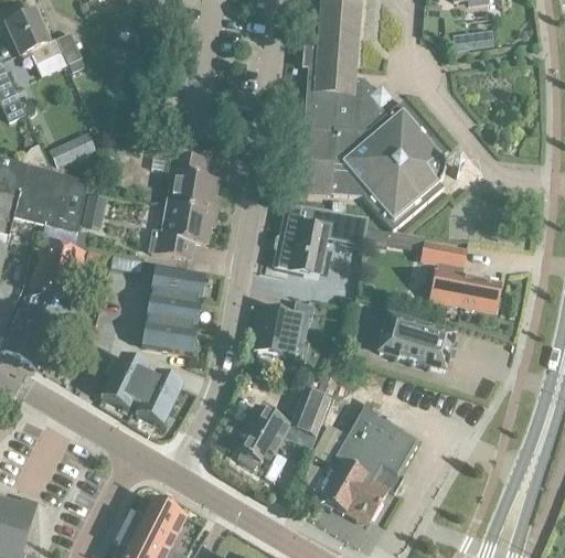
[(164,4),(144,0),(141,14),(162,19),(164,4)]
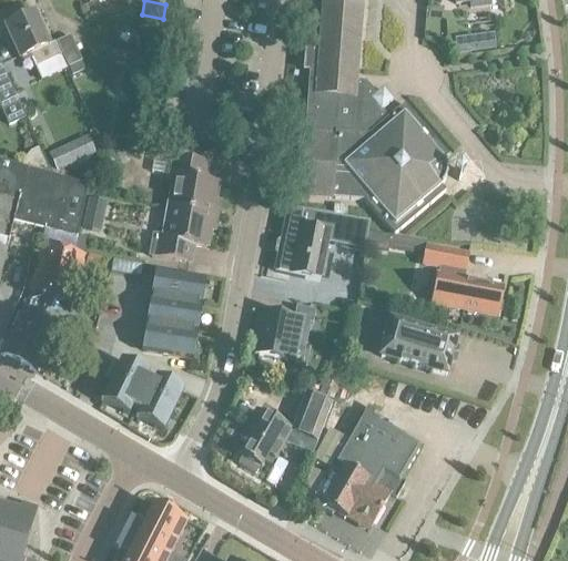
[(305,135),(304,135),(301,192),(364,196),(394,232),(446,187),(442,182),(445,179),(446,174),(447,170),(447,165),(446,161),(444,156),(448,153),(405,101),(389,113),(383,105),(393,98),(383,85),(376,91),(366,78),(356,78),(362,0),(324,0),(323,17),(308,16),(304,67),(311,67),(305,135)]
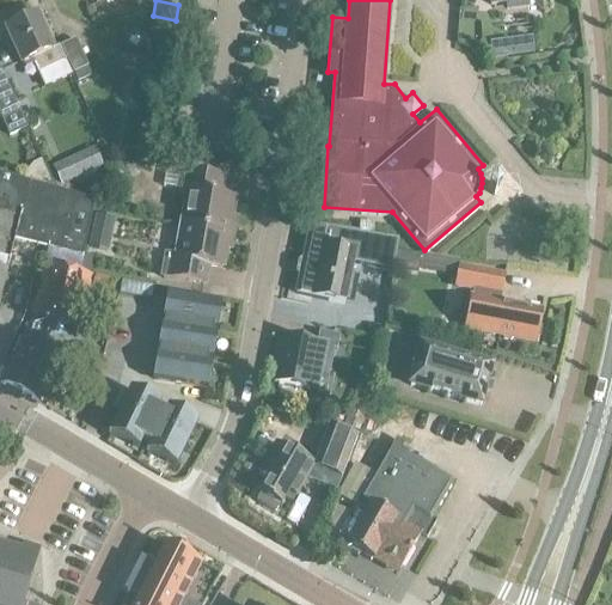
[(59,41),(53,43),(37,8),(6,22),(23,59),(24,59),(25,63),(35,59),(46,83),(73,71),(59,41)]
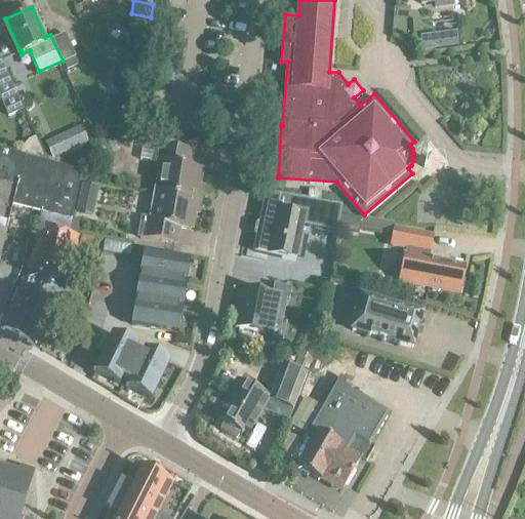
[(76,52),(65,29),(52,35),(63,58),(76,52)]
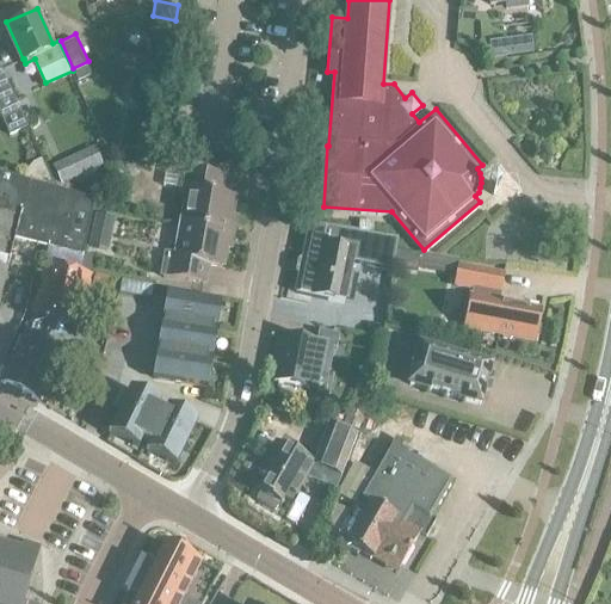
[(88,61),(73,68),(74,69),(78,78),(93,71),(88,61)]
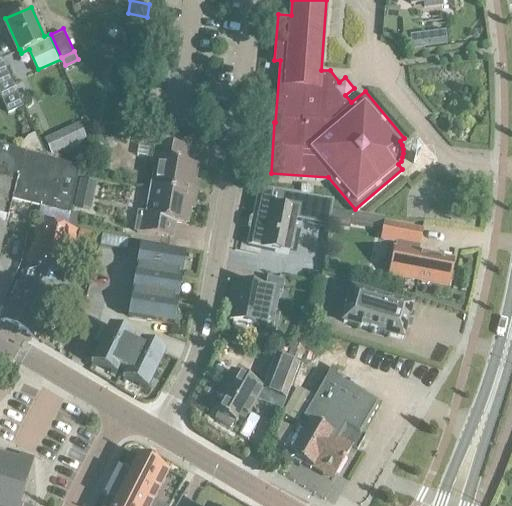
[(7,69),(0,72),(0,93),(8,110),(22,104),(7,69)]
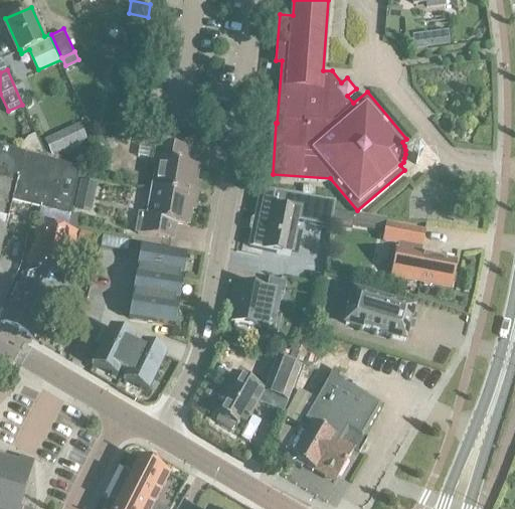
[(56,131),(44,136),(51,151),(63,146),(56,131)]
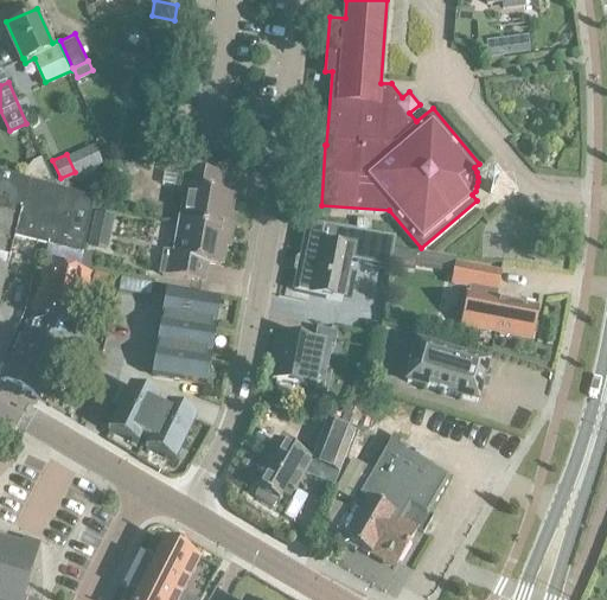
[(231,191),(222,189),(225,168),(178,160),(173,186),(185,187),(180,218),(230,228),(234,211),(228,210),(231,191)]
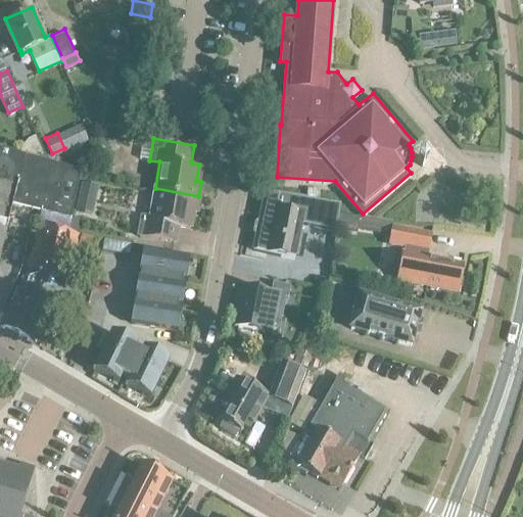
[(0,245),(11,199),(43,207),(53,210),(50,223),(69,228),(73,214),(82,168),(0,143),(0,245)]
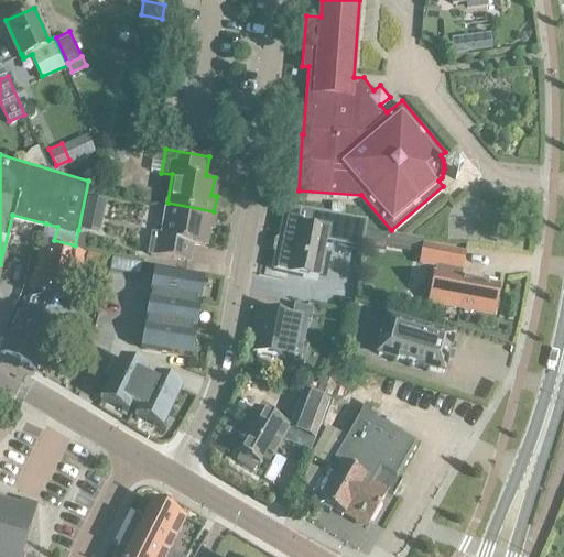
[(88,193),(86,201),(105,205),(106,197),(88,193)]
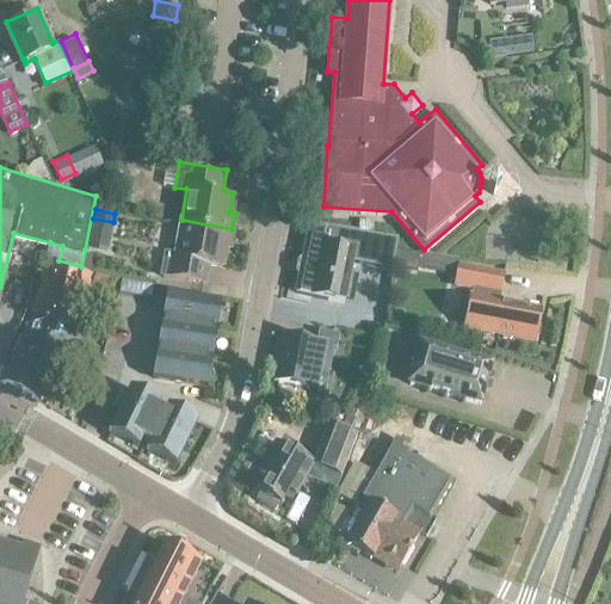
[(181,220),(177,248),(164,246),(159,272),(168,273),(208,281),(211,262),(222,263),(224,245),(229,245),(232,229),(181,220)]
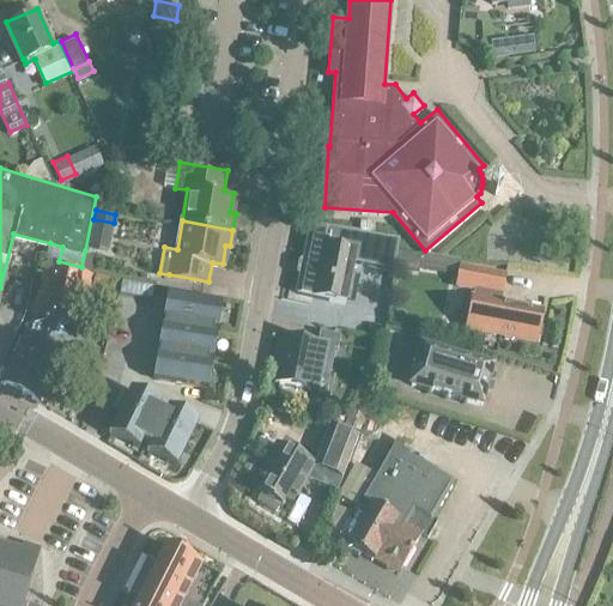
[(346,298),(387,308),(398,247),(399,235),(310,220),(296,290),(345,300),(346,298)]
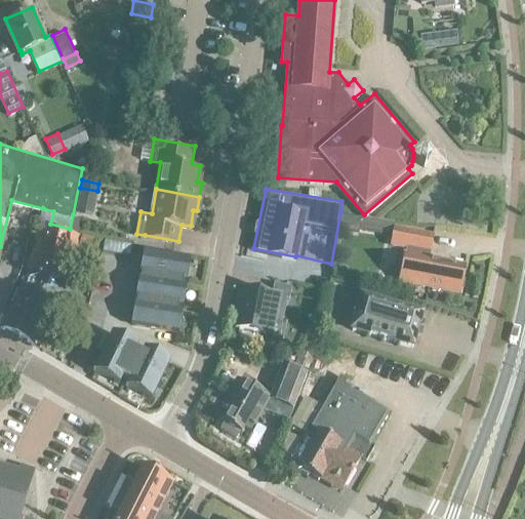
[(73,214),(70,229),(77,231),(80,215),(73,214)]
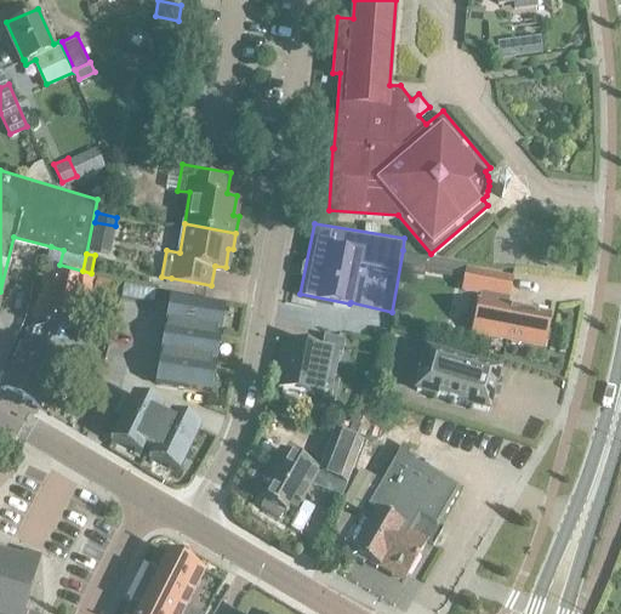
[(30,324),(24,335),(1,385),(39,402),(45,388),(63,397),(78,367),(60,358),(62,353),(46,346),(51,335),(41,330),(47,318),(81,327),(92,286),(95,274),(91,273),(83,271),(60,265),(46,262),(33,314),(34,316),(30,324)]
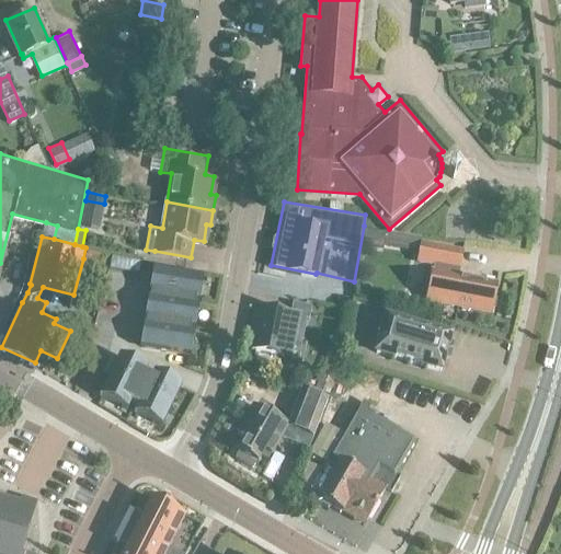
[(421,238),(418,258),(434,262),(433,266),(432,266),(425,298),(492,311),(499,279),(459,272),(464,245),(421,238)]
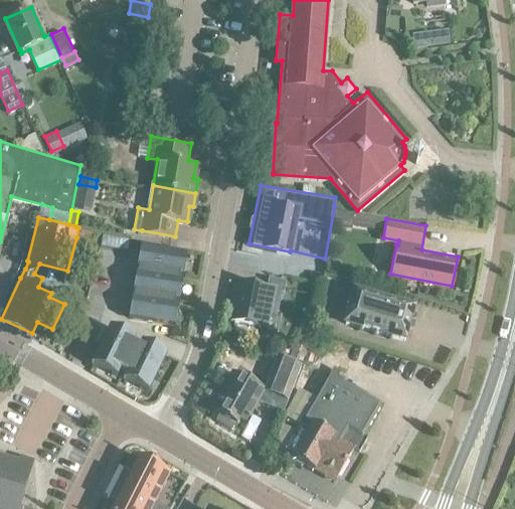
[(99,231),(78,227),(76,237),(97,242),(99,231)]
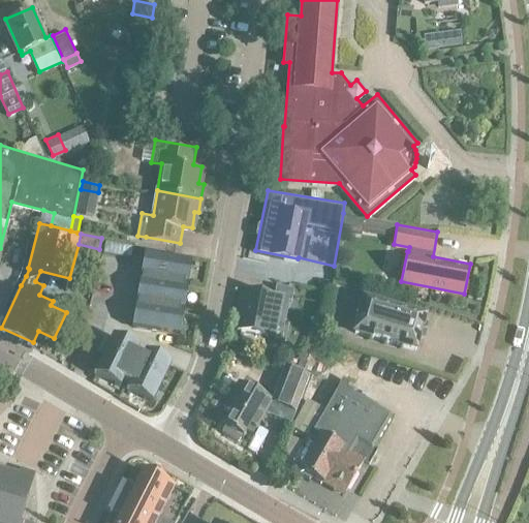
[(101,250),(80,253),(81,264),(102,260),(101,250)]
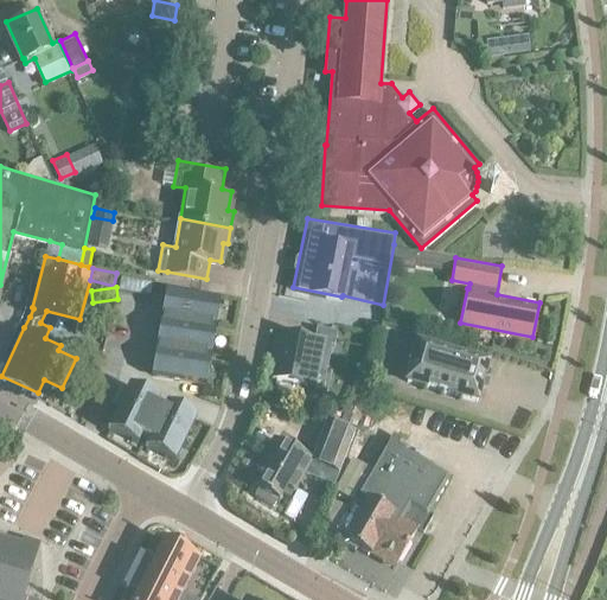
[(158,348),(154,371),(206,380),(210,356),(206,355),(206,350),(211,351),(215,326),(211,326),(211,321),(216,321),(219,298),(167,289),(164,313),(167,313),(166,319),(163,318),(159,342),(163,343),(161,348),(158,348)]
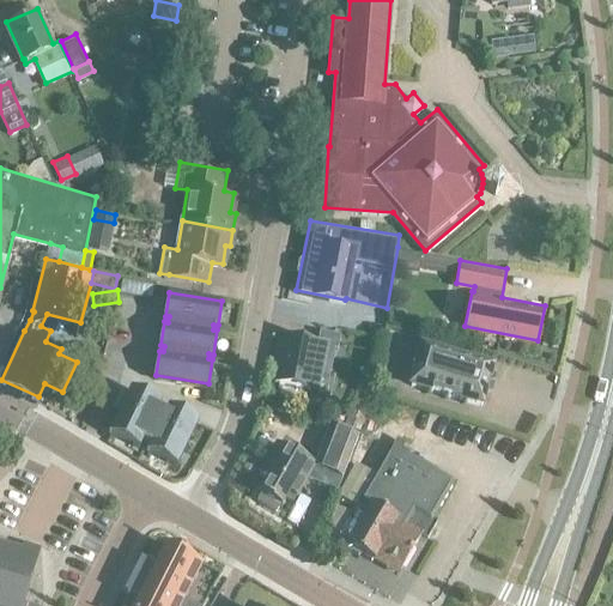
[(340,332),(321,328),(319,339),(320,340),(320,341),(338,345),(340,332)]
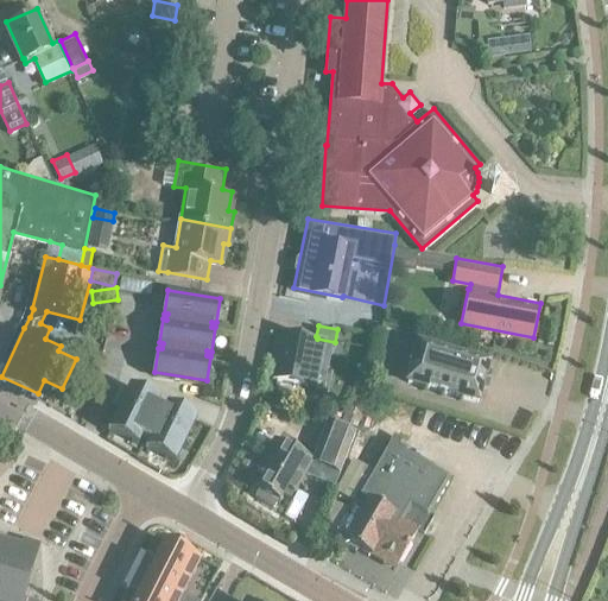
[(305,335),(297,333),(283,330),(273,375),(316,384),(321,364),(312,362),(317,339),(317,337),(316,336),(305,335)]
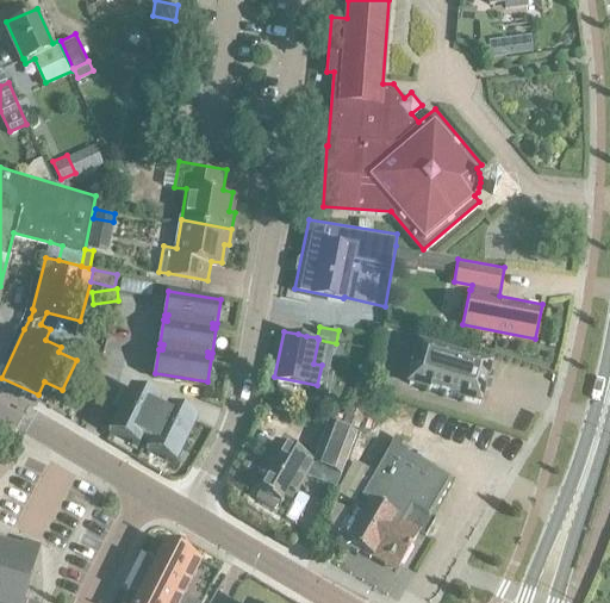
[(479,398),(487,372),(490,361),(419,342),(410,379),(479,398)]
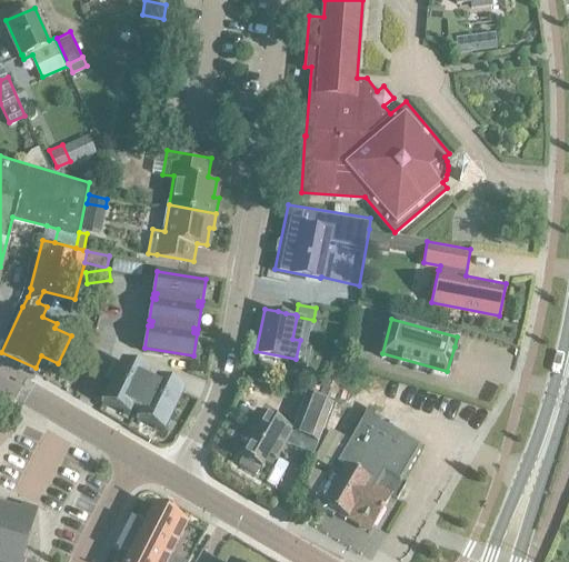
[(183,389),(157,375),(153,382),(145,378),(148,371),(121,359),(102,400),(129,412),(131,405),(140,410),(138,415),(163,429),(183,389)]
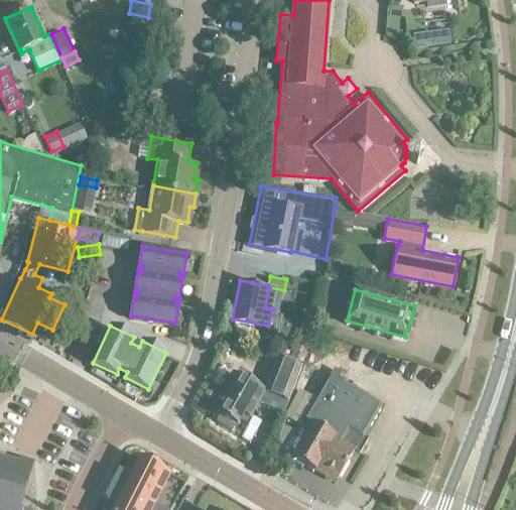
[(291,346),(288,353),(303,359),(306,352),(292,346),(291,346)]
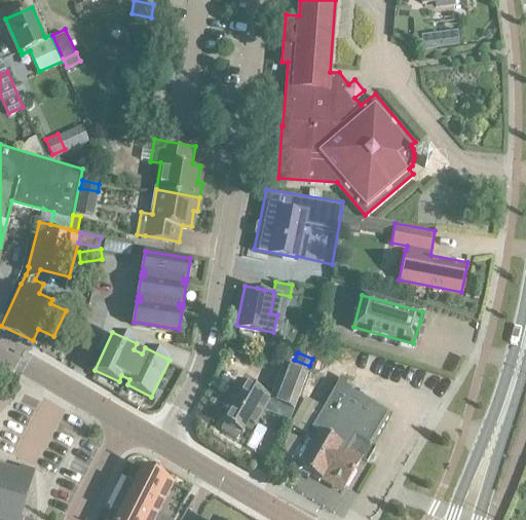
[(306,371),(283,363),(270,396),(272,397),(272,398),(293,405),(306,371)]
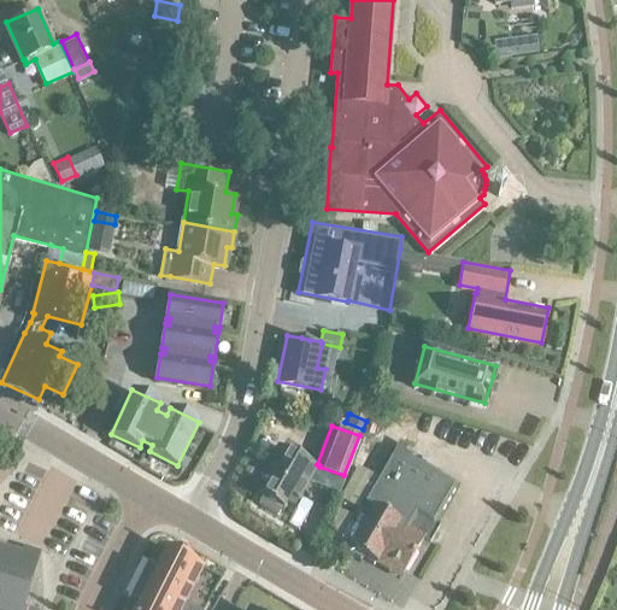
[(350,510),(353,512),(339,538),(350,544),(350,545),(400,574),(424,533),(432,537),(440,521),(434,517),(456,480),(404,450),(409,441),(400,437),(364,498),(363,497),(357,505),(353,504),(350,510)]
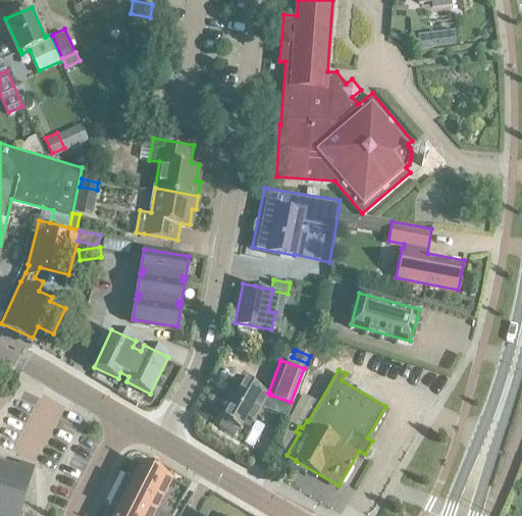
[(222,418),(219,423),(223,425),(236,432),(238,429),(239,427),(239,428),(243,421),(246,416),(253,420),(262,403),(266,405),(270,394),(268,393),(237,374),(236,375),(229,384),(221,399),(228,404),(221,417),(221,418),(222,418)]
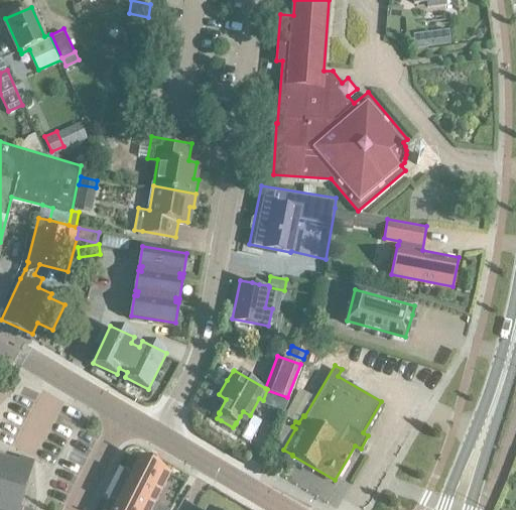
[(156,375),(146,402),(154,405),(164,378),(156,375)]
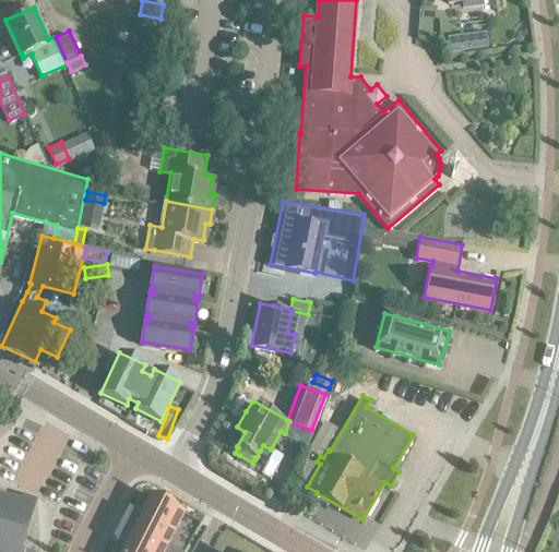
[(129,510),(123,522),(166,543),(168,540),(183,510),(144,490),(133,512),(129,510)]
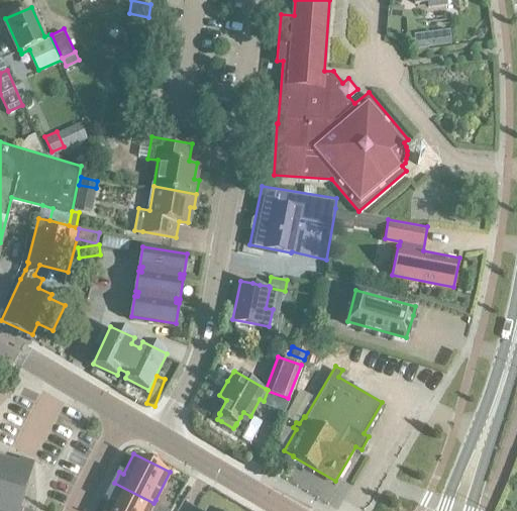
[(0,510),(35,510),(19,506),(31,466),(30,466),(32,460),(20,456),(19,462),(0,455),(0,510)]
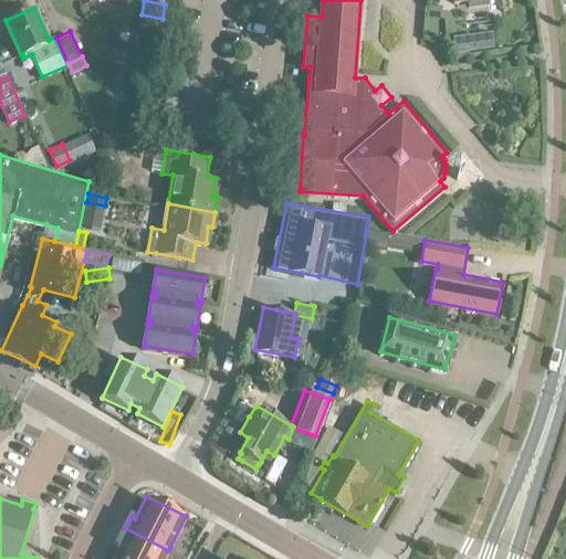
[(121,545),(113,558),(164,558),(166,556),(168,550),(125,528),(117,542),(121,545)]
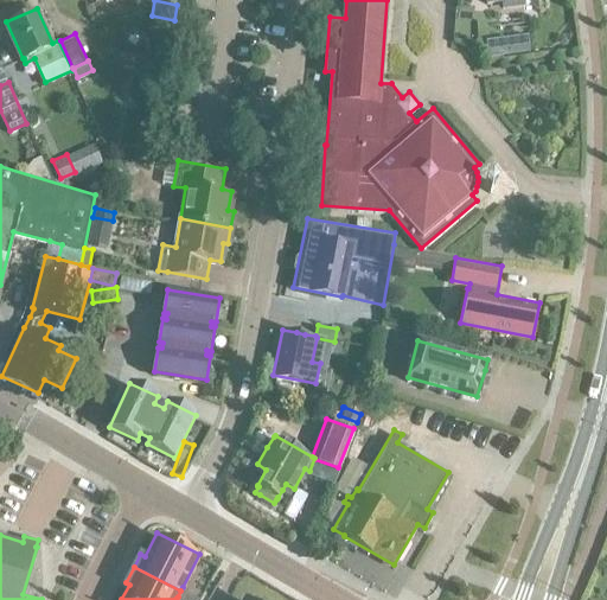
[(180,591),(178,597),(183,599),(189,599),(193,593),(183,587),(180,591)]
